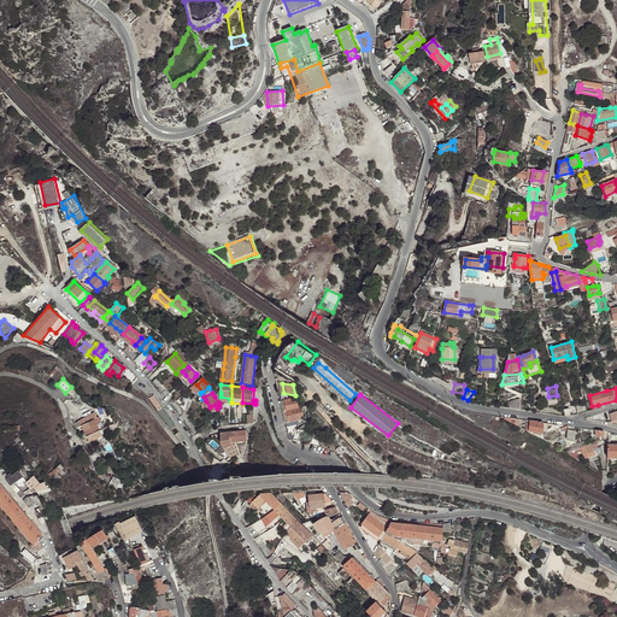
[(162,407),(152,397),(148,400),(158,411),(162,407)]
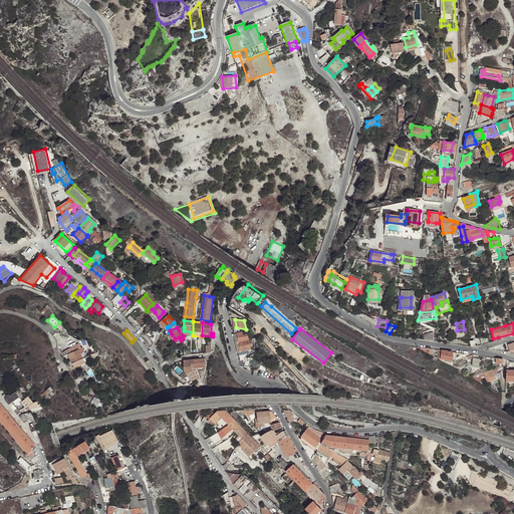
[(427,340),(437,342),(434,330),(424,336),(427,340)]
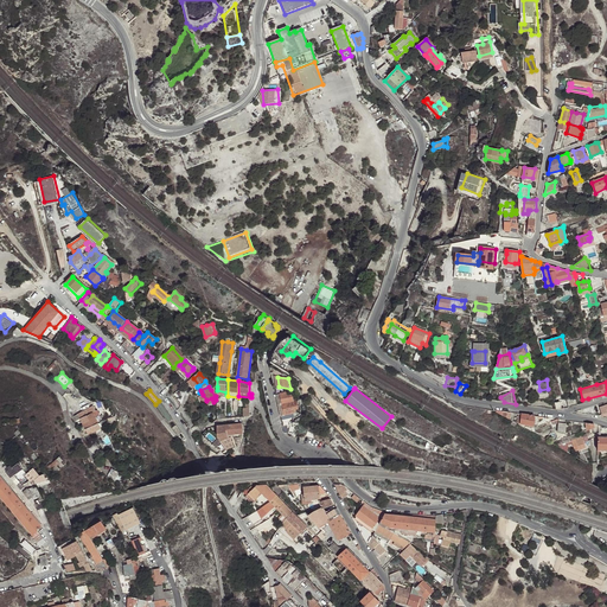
[(276,395),(279,406),(294,402),(292,391),(276,395)]
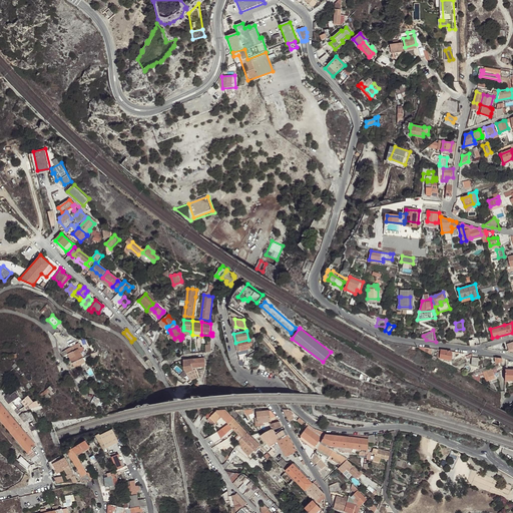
[(480,344),(488,343),(486,335),(483,335),(478,337),(480,344)]
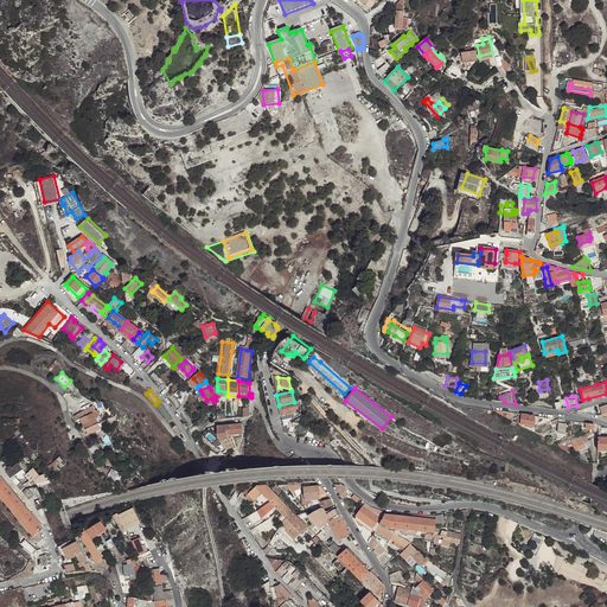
[(173,419),(159,401),(155,404),(170,422),(173,419)]
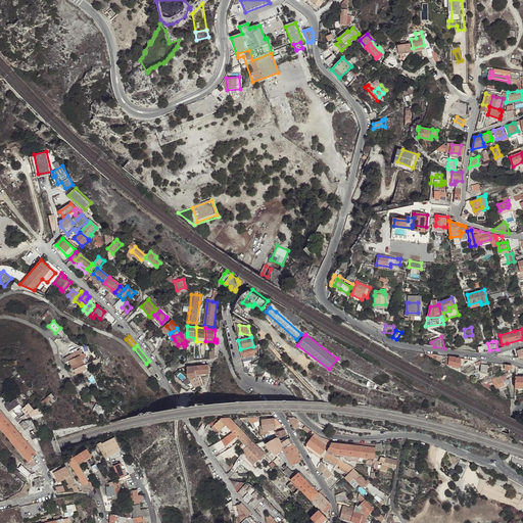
[(240,349),(243,359),(246,358),(255,355),(253,346),(240,349)]
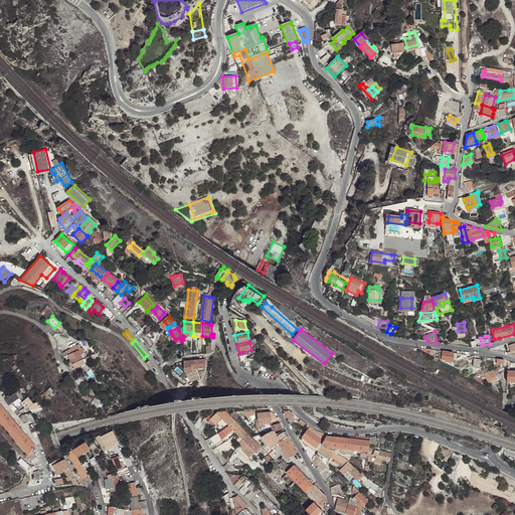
[(65,352),(67,356),(78,351),(80,354),(84,352),(82,349),(80,349),(78,345),(65,352)]
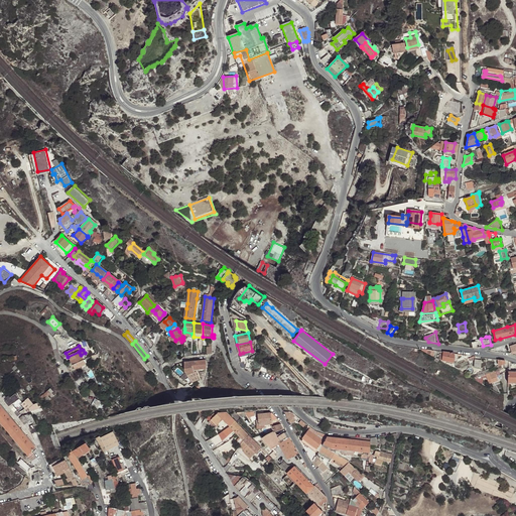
[(79,352),(68,357),(73,366),(79,363),(84,361),(81,355),(79,352)]
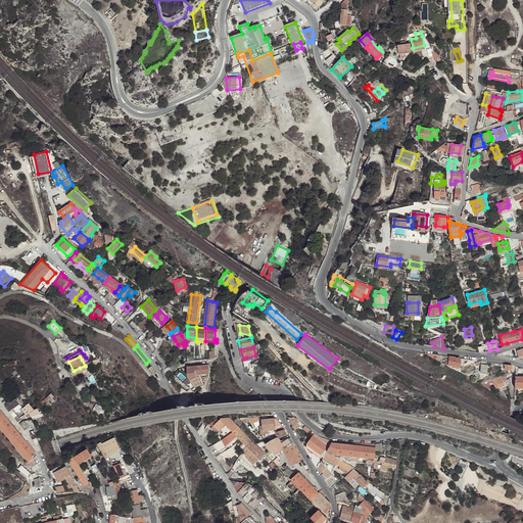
[(460,359),(449,357),(449,360),(448,366),(459,367),(460,359)]
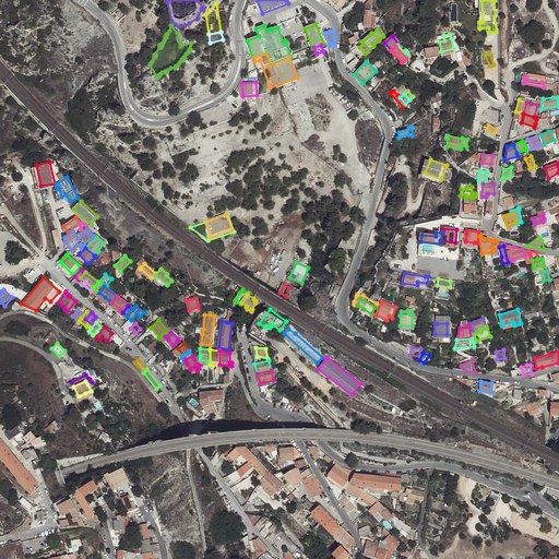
[(159,393),(165,401),(168,399),(164,391),(159,393)]
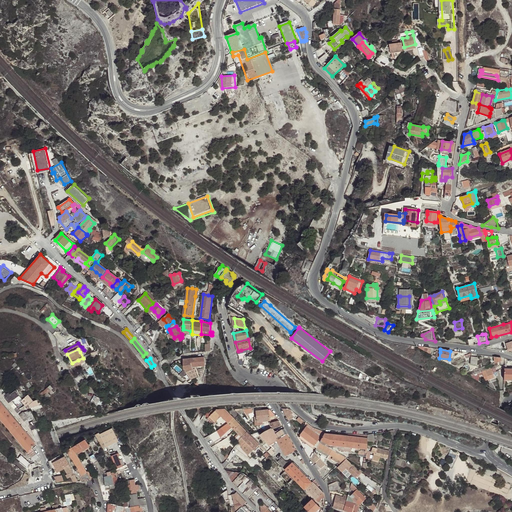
[(191,358),(183,359),(183,368),(185,371),(192,368),(192,364),(191,364),(191,363),(191,358)]
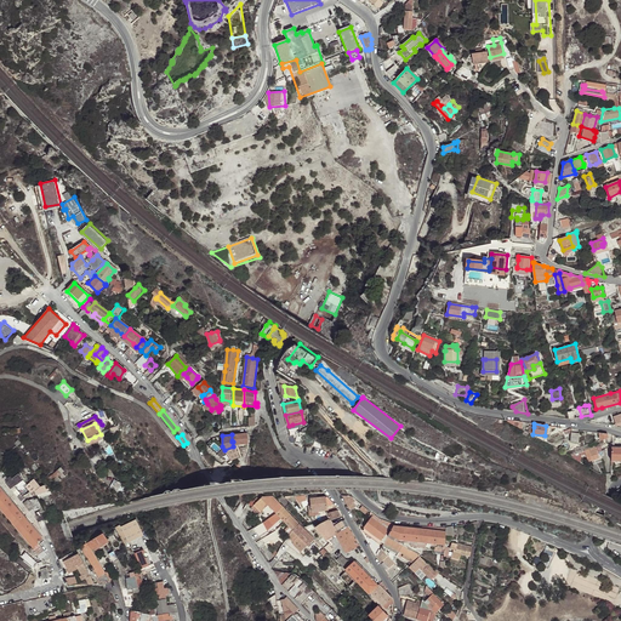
[(596,448),(584,451),(586,455),(588,462),(599,459),(596,448)]
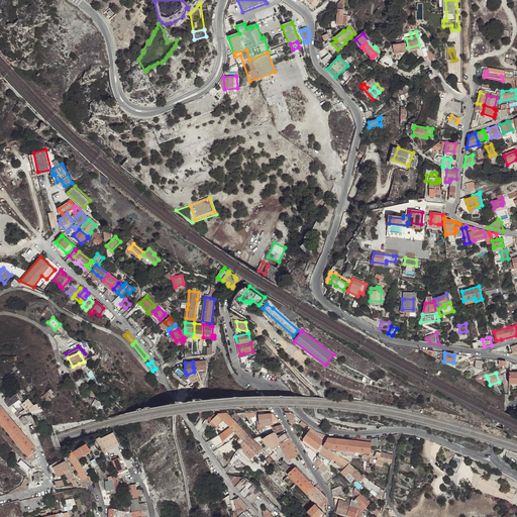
[(4,402),(17,416),(20,414),(13,405),(21,399),(17,394),(11,398),(9,395),(6,397),(4,395),(2,397),(5,401),(4,402)]
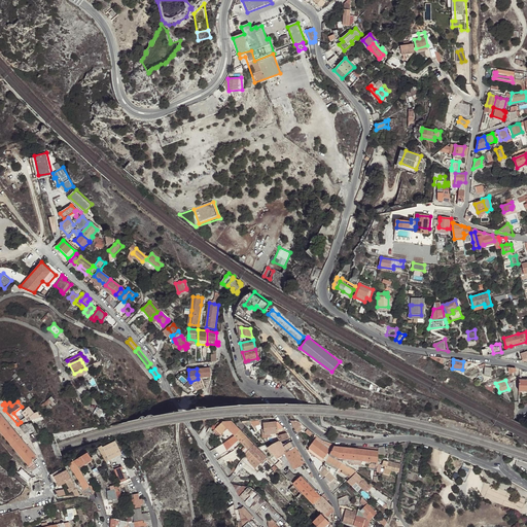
[(27,418),(30,415),(25,410),(22,412),(27,418)]
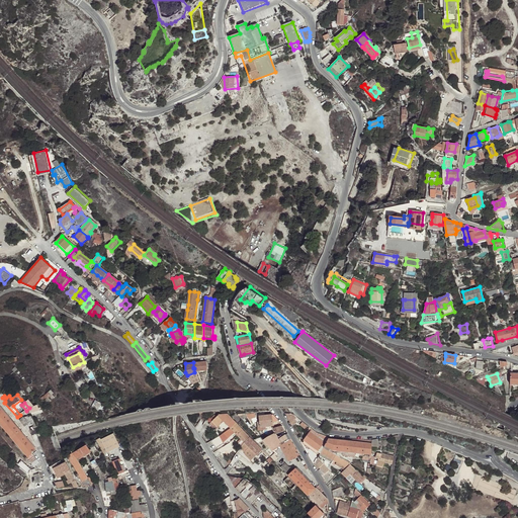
[(0,422),(28,457),(32,453),(31,452),(35,449),(31,445),(0,407),(0,422)]
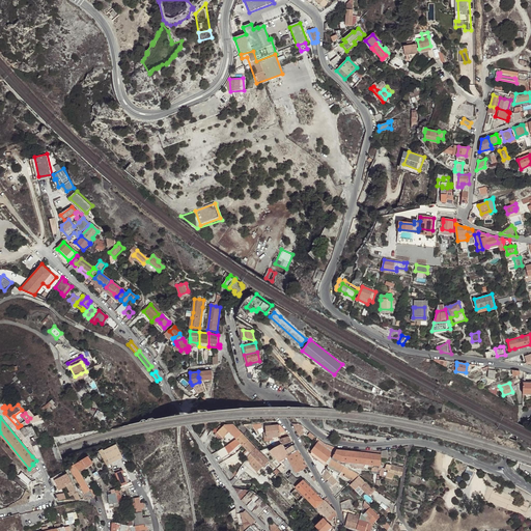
[(279,424),(271,425),(266,426),(267,432),(263,432),(264,441),(273,441),(273,438),(272,436),(280,436),(279,431),(279,424)]
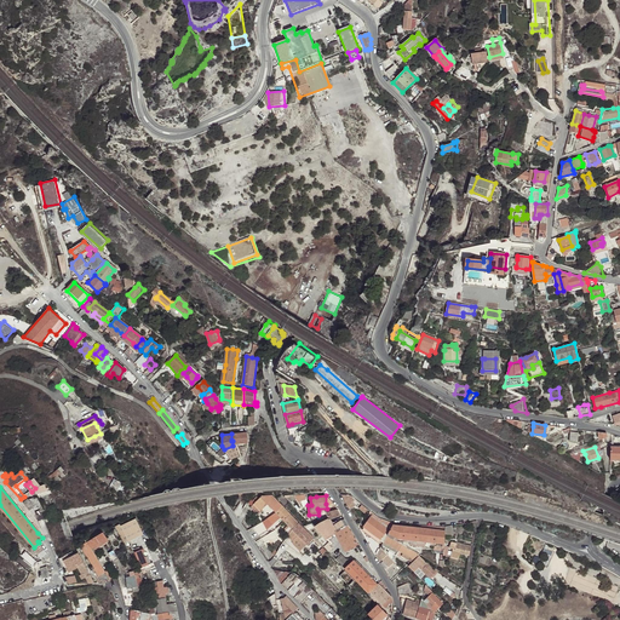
[(270,497),(264,497),(259,499),(258,498),(254,500),(257,503),(253,506),(252,507),(258,515),(269,505),(268,504),(273,499),(270,497)]
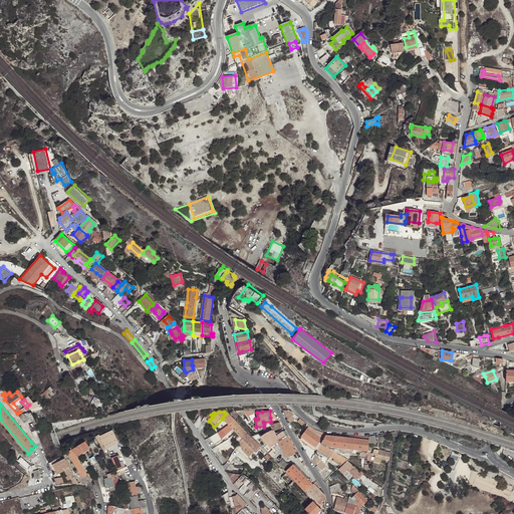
[(23,413),(19,417),(24,423),(28,420),(23,413)]
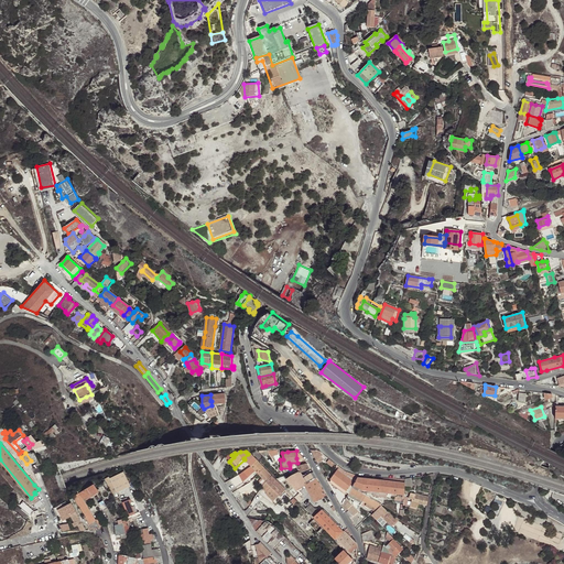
[(256,470),(267,481),(273,489),(278,485),(279,484),(249,453),(248,454),(243,458),(245,459),(252,467),(256,470)]
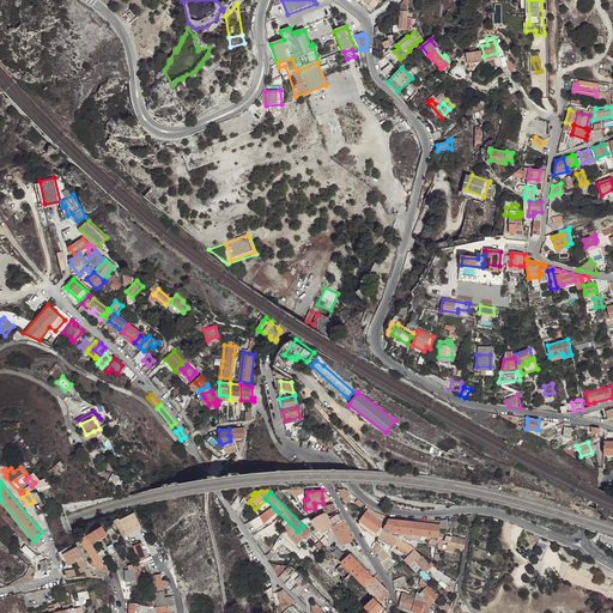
[(244,508),(249,502),(250,501),(246,496),(241,503),(244,508)]
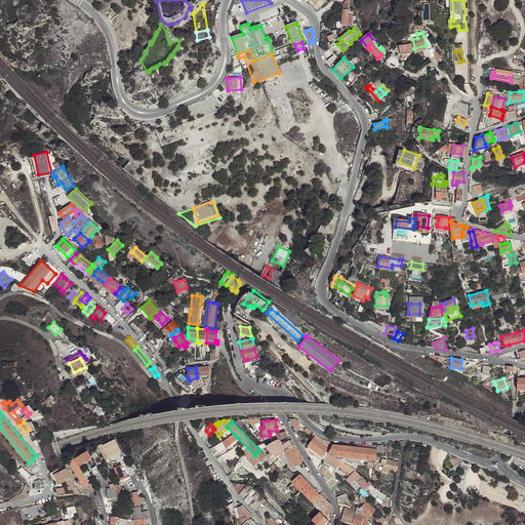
[(193,448),(197,446),(194,441),(192,435),(188,438),(191,443),(190,443),(193,448)]
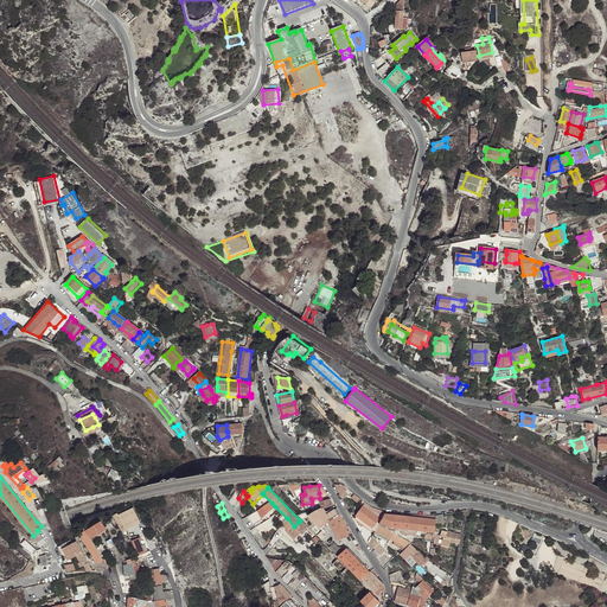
[(267,513),(275,506),(272,503),(262,509),(267,513)]
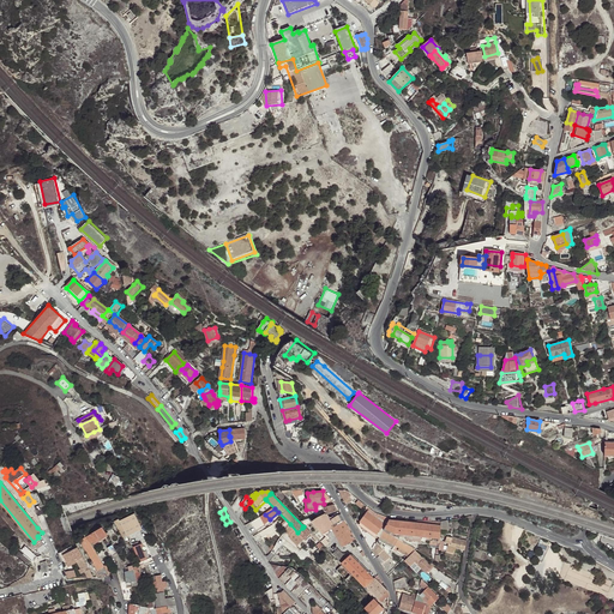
[(390,518),(386,517),(385,516),(377,513),(374,512),(369,509),(359,524),(375,536),(378,534),(379,535),(378,537),(379,539),(380,536),(384,530),(385,528),(390,521),(390,518)]
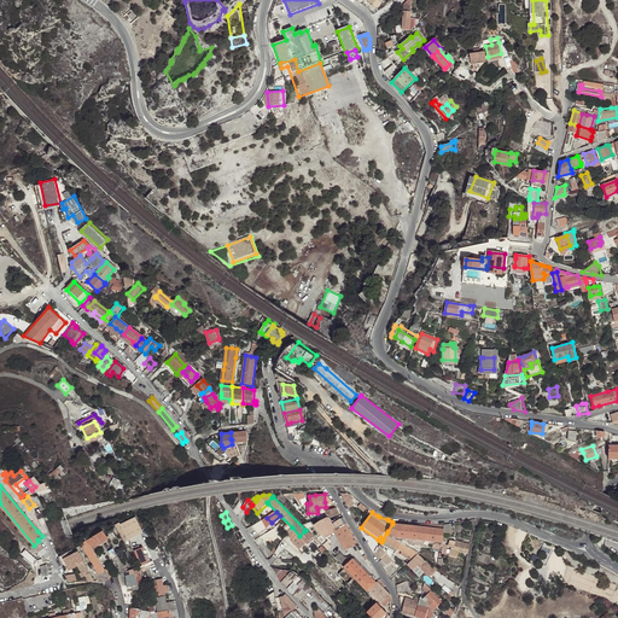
[(122,524),(121,522),(116,524),(120,530),(124,529),(129,540),(144,532),(136,517),(122,524)]
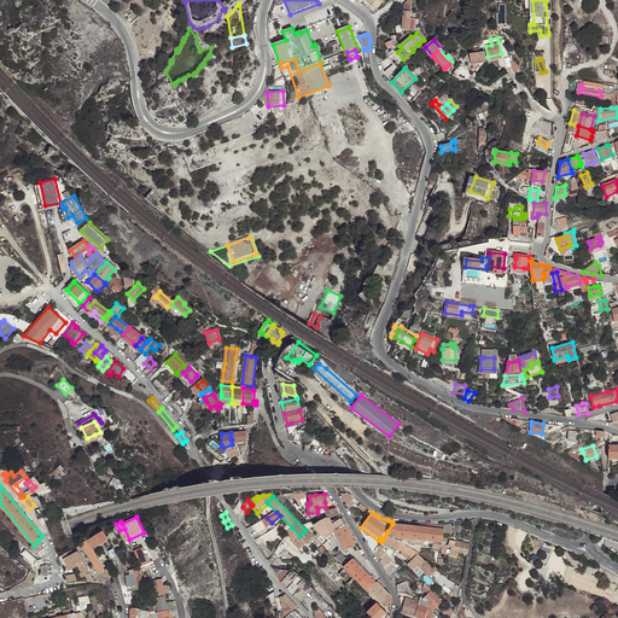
[(332,524),(327,517),(325,517),(319,520),(314,525),(325,536),(330,532),(333,530),(345,523),(343,517),(332,524)]
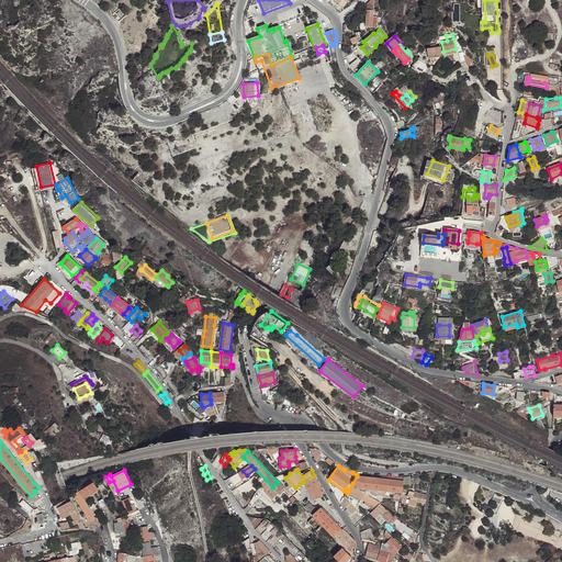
[(323,493),(314,475),(303,482),(313,499),(323,493)]
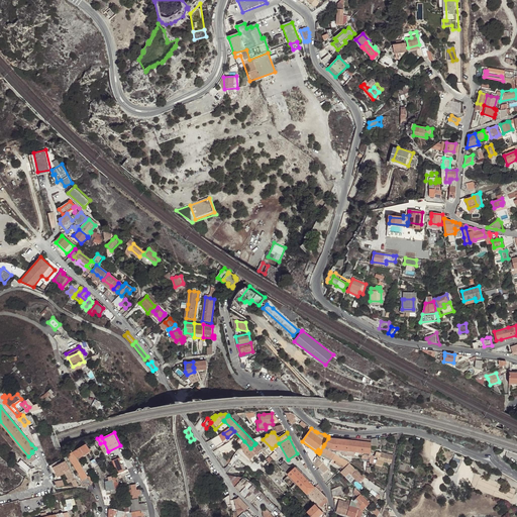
[(328,438),(324,444),(333,449),(368,453),(371,453),(372,446),(372,442),(370,442),(366,442),(343,439),(341,439),(334,438),(328,438)]
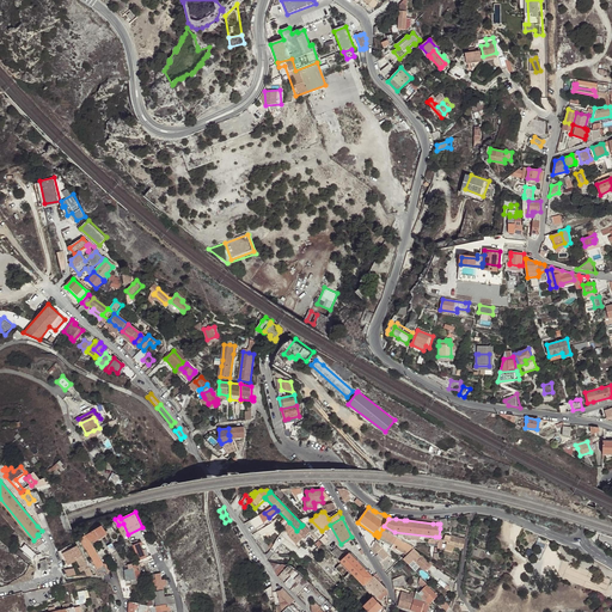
[(297,531),(289,522),(286,528),(289,532),(292,530),(294,531),(291,533),(291,536),(292,537),(298,543),(307,533),(301,526),(297,531)]
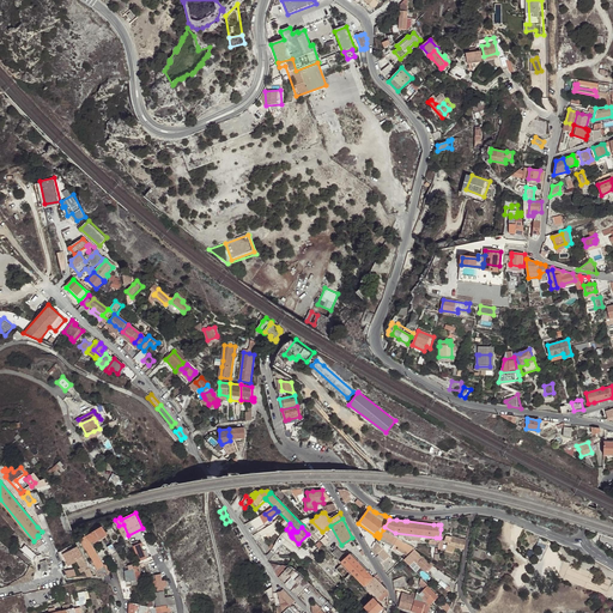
[(105,530),(102,526),(80,539),(98,569),(96,569),(98,575),(108,574),(89,541),(105,530)]
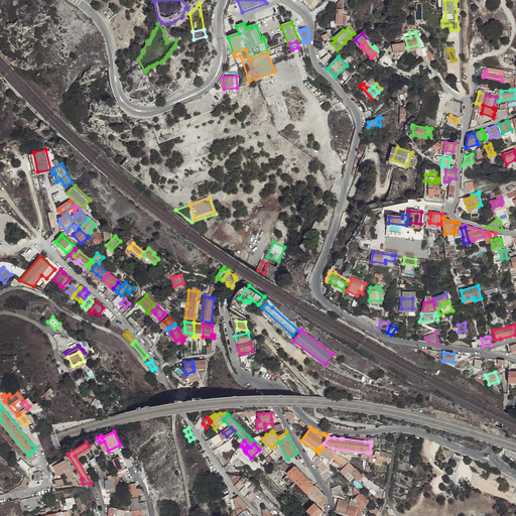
[(323,445),(319,450),(320,452),(333,459),(337,461),(345,466),(349,462),(332,450),(323,445)]
